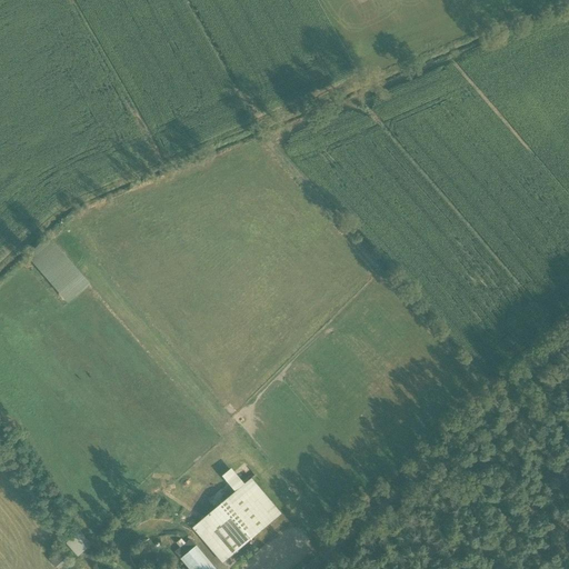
[(232,557),(281,515),(251,479),(192,528),(223,563),(232,557)]
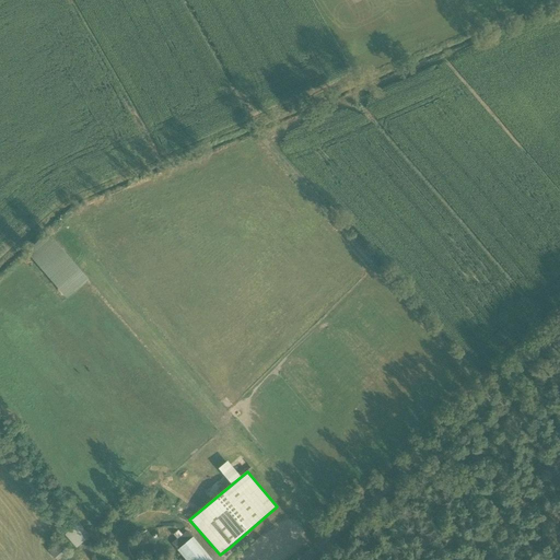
[(89,539),(77,526),(63,537),(76,550),(89,539)]
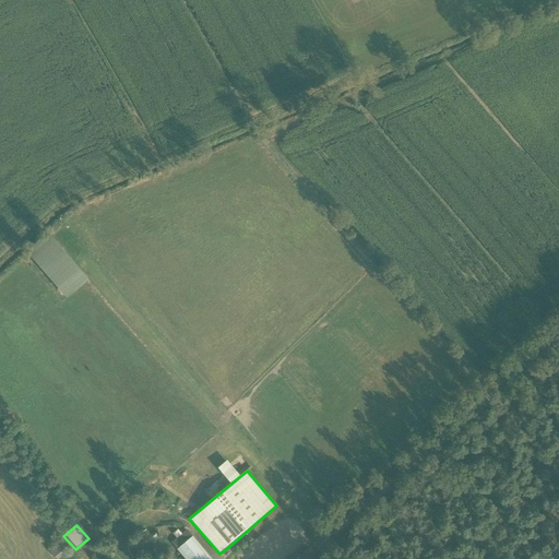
[(209,558),(186,531),(170,543),(183,558),(209,558)]
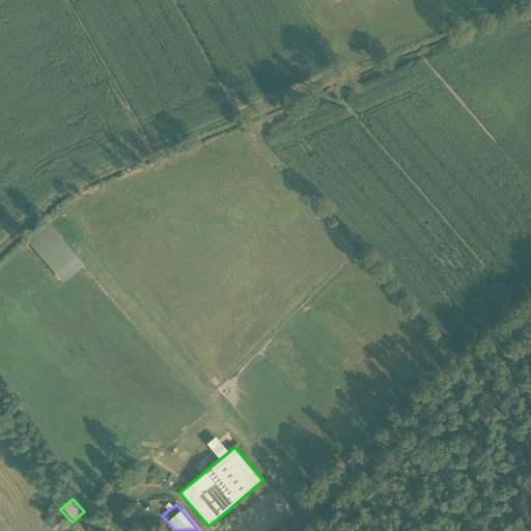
[(50,530),(58,530),(65,525),(58,518),(47,527),(50,530)]
